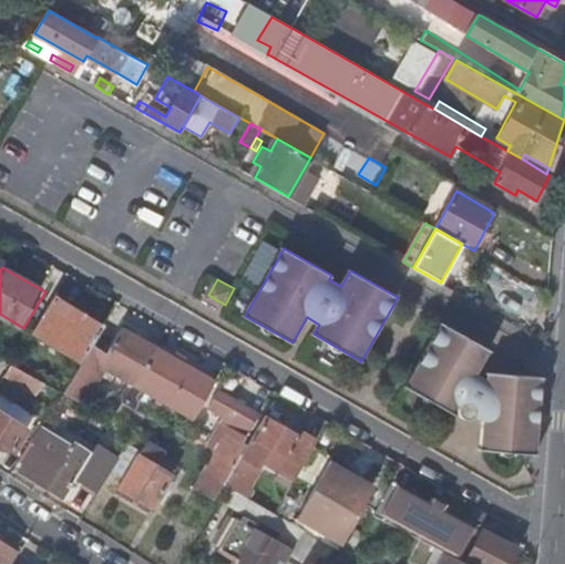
[(81,362),(93,345),(103,328),(54,298),(32,334),(81,362)]
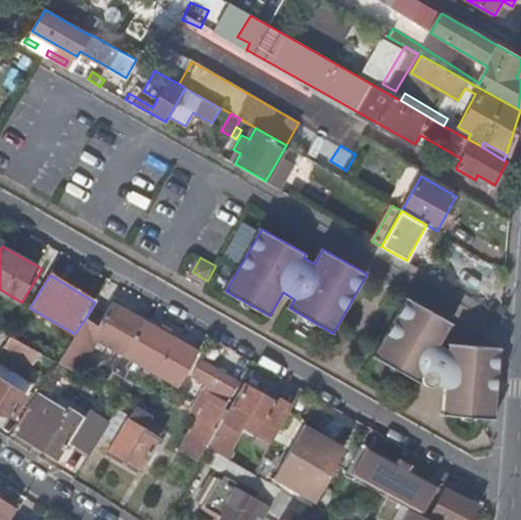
[(446,415),(495,419),(502,347),(452,343),(451,351),(439,344),(453,323),(409,297),(384,341),(428,366),(432,358),(433,359),(433,360),(432,362),(432,363),(432,365),(433,367),(434,368),(435,370),(436,371),(438,371),(439,372),(442,372),(450,373),(446,415)]
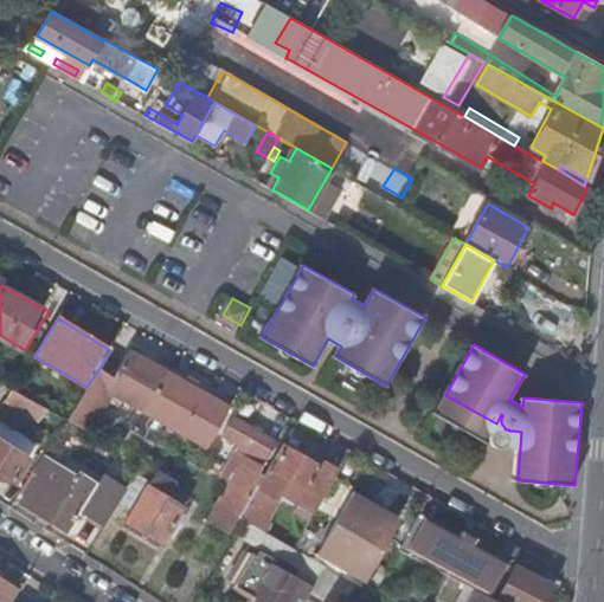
[(142,415),(168,373),(132,351),(116,379),(100,368),(87,387),(68,419),(89,431),(113,392),(141,407),(137,413),(142,415)]
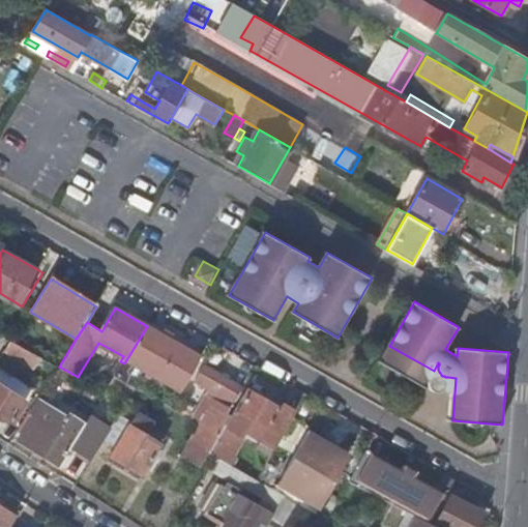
[(182,390),(201,356),(147,326),(124,363),(116,377),(121,379),(132,361),(182,390)]
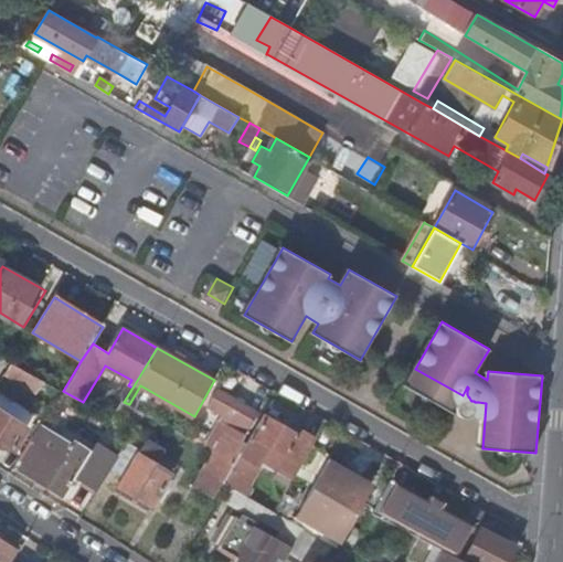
[(43,394),(50,383),(13,363),(8,373),(43,394)]
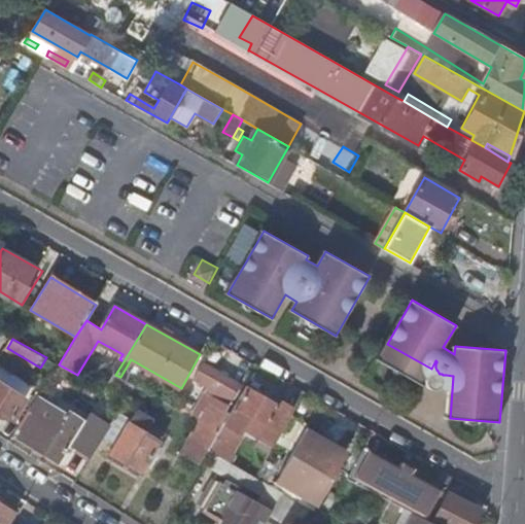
[(115,375),(124,361),(119,359),(104,383),(94,378),(91,383),(105,391),(115,375)]
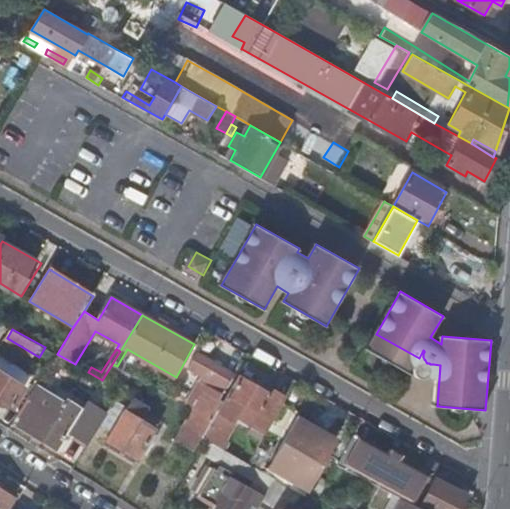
[(213,420),(223,401),(219,399),(234,374),(198,353),(190,368),(205,377),(216,383),(213,388),(207,385),(204,391),(194,409),(213,420)]
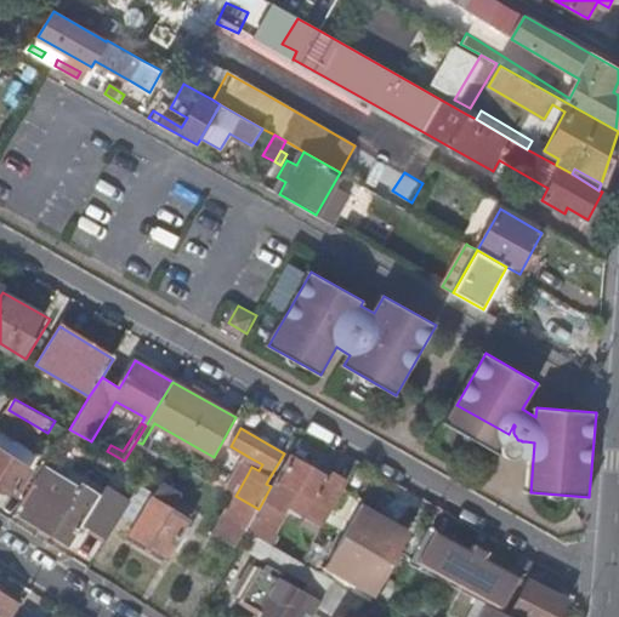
[(0,450),(0,483),(16,493),(30,469),(0,450)]
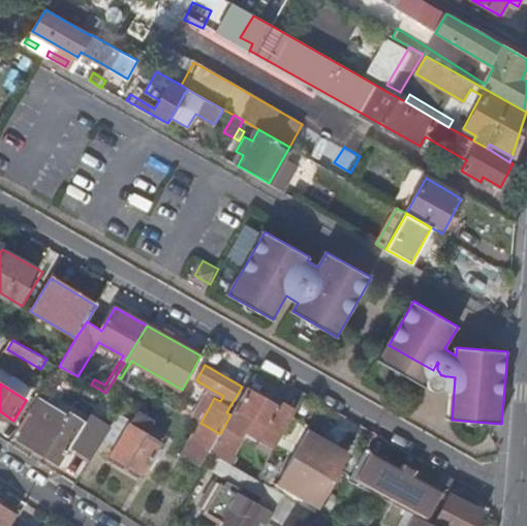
[(247,389),(237,408),(251,416),(248,423),(256,428),(260,423),(270,428),(281,408),(247,389)]
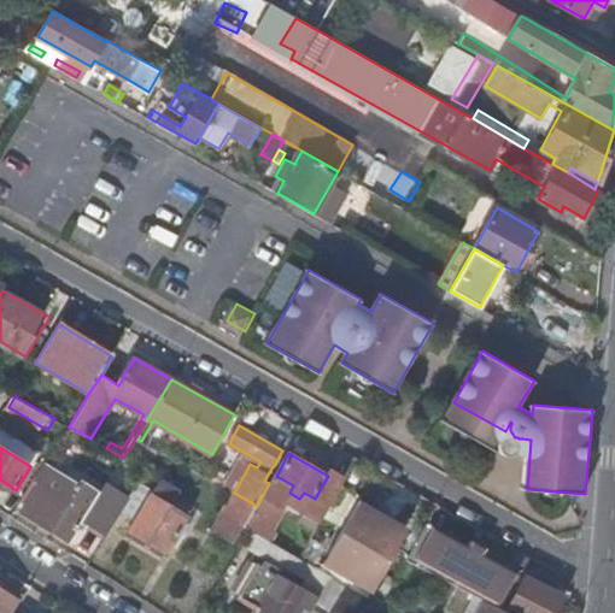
[(261,461),(247,454),(244,460),(250,464),(257,467),(261,461)]
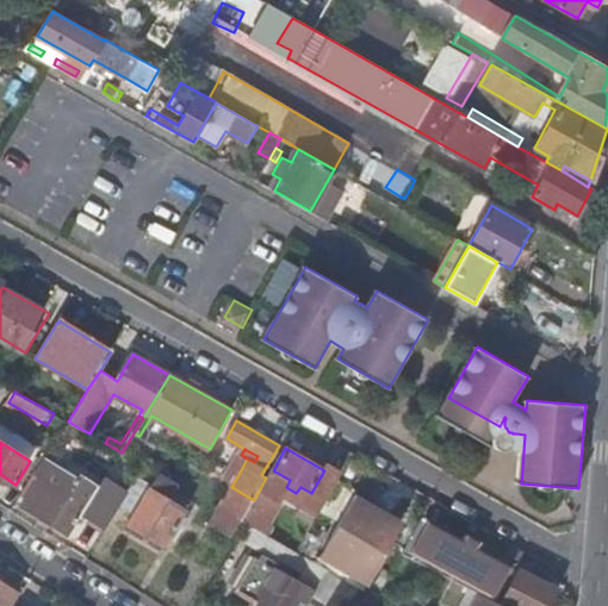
[(223,483),(231,487),(243,466),(235,461),(223,483)]
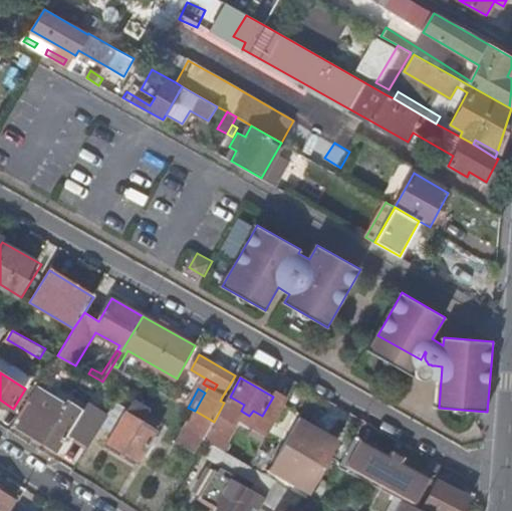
[(129,409),(116,402),(102,426),(113,433),(107,442),(139,460),(157,431),(139,420),(141,415),(135,412),(133,416),(125,413),(129,409)]
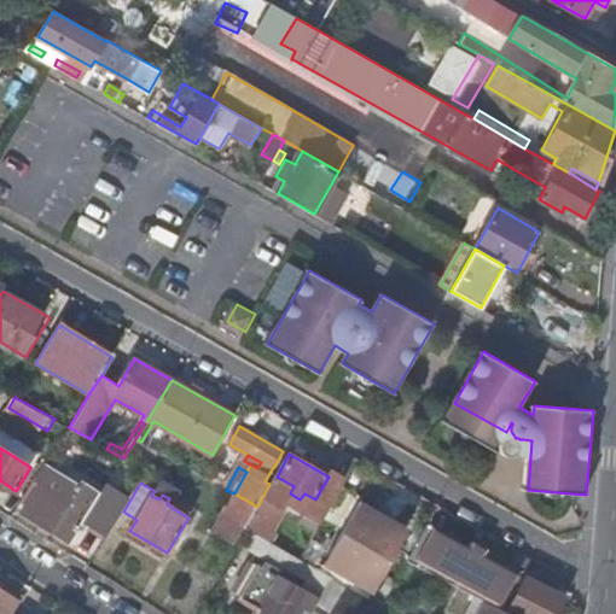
[(74,536),(100,495),(82,484),(69,504),(39,486),(22,513),(53,532),(57,526),(74,536)]
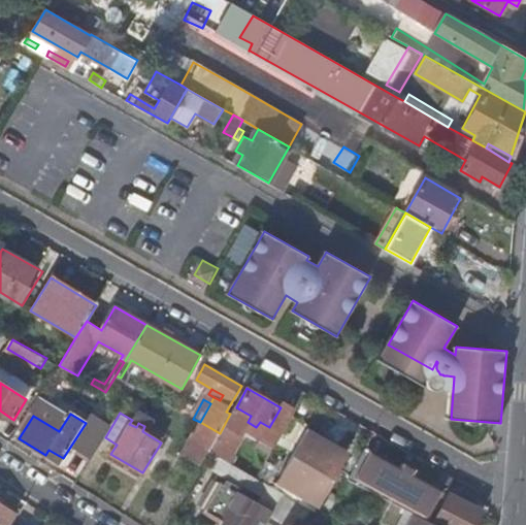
[(217,455),(222,458),(242,421),(230,414),(220,433),(209,451),(217,455)]
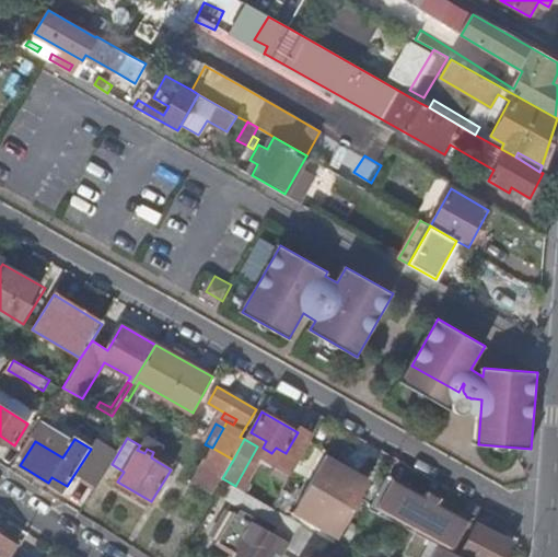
[(222,478),(233,460),(212,448),(201,467),(222,478)]
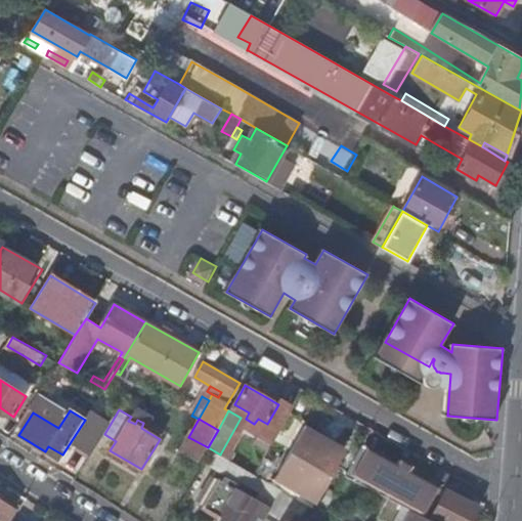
[(287,459),(297,464),(299,460),(302,454),(318,464),(301,494),(316,503),(343,454),(302,432),(287,459)]
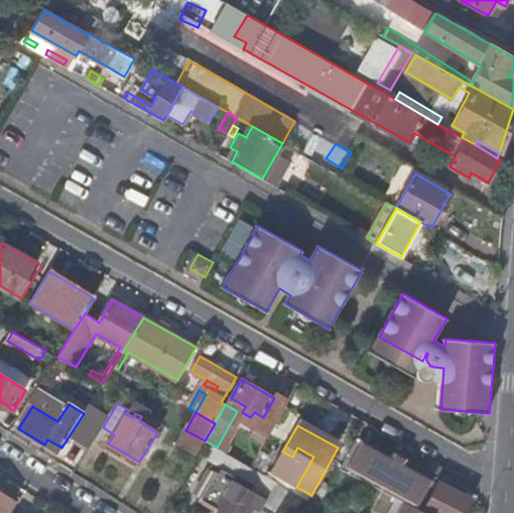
[(419,502),(433,478),(363,439),(348,465),(419,504),(419,502)]
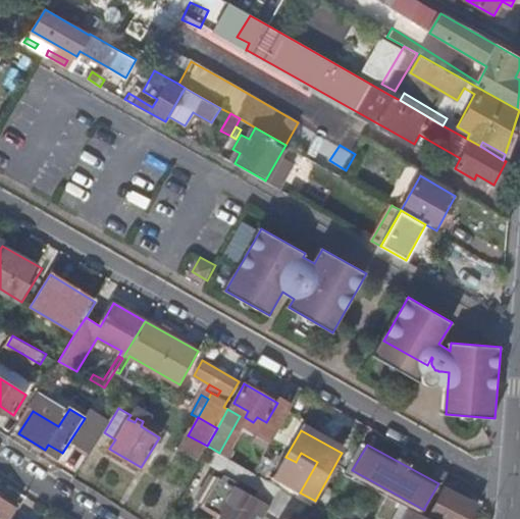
[(281,488),(253,472),(219,453),(214,450),(209,458),(275,498),(281,488)]
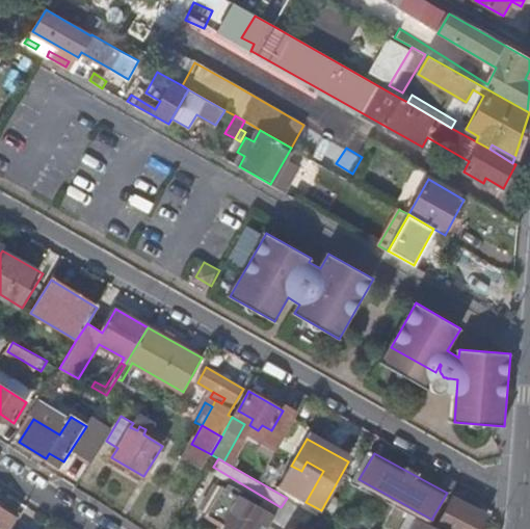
[(301,471),(295,468),(291,466),(280,487),(306,502),(323,471),(307,461),(303,467),(301,471)]
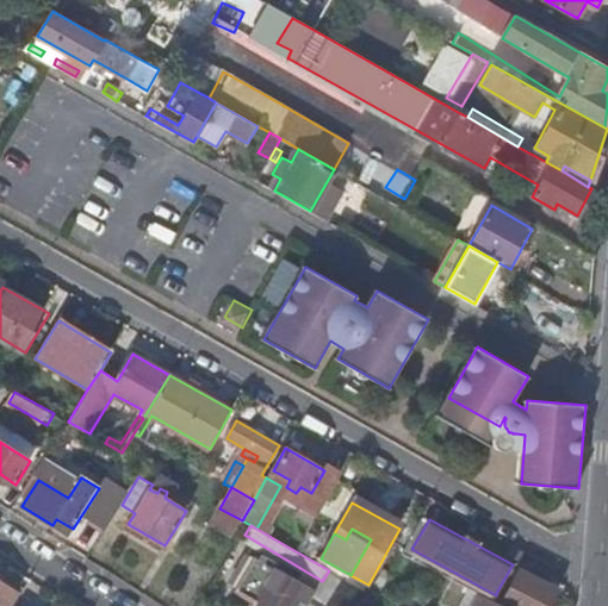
[(305,605),(312,595),(315,592),(260,560),(262,555),(253,550),(248,557),(255,562),(237,589),(265,605),(305,605)]
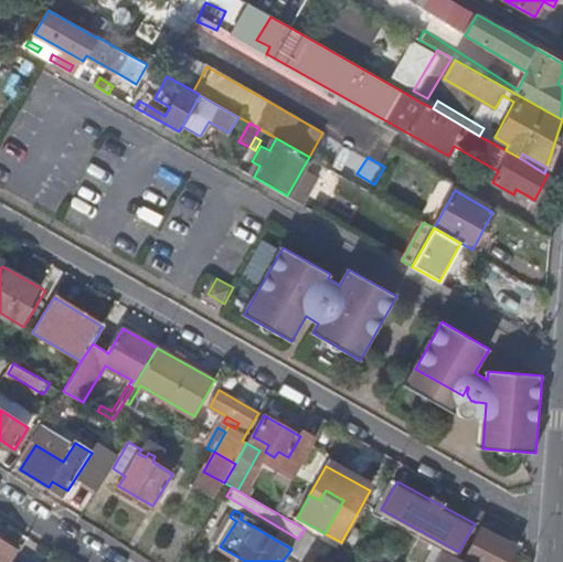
[(467,554),(465,558),(471,561),(506,561),(514,544),(480,527),(467,554)]
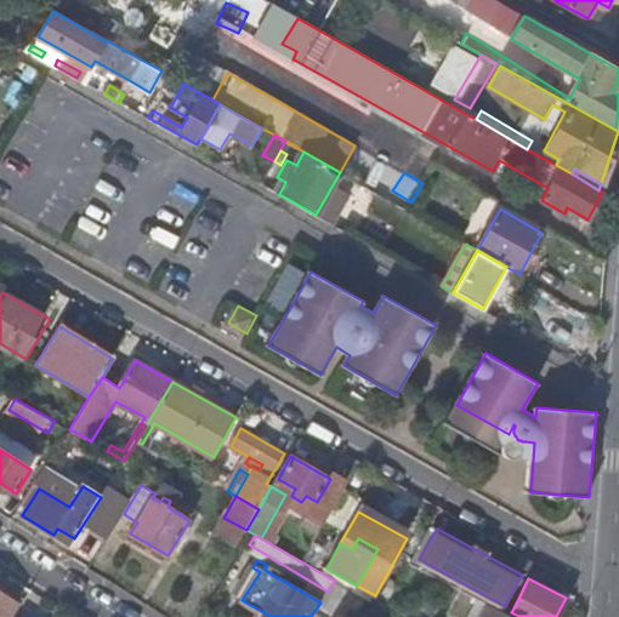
[(356,610),(364,596),(335,581),(328,592),(327,593),(356,610)]
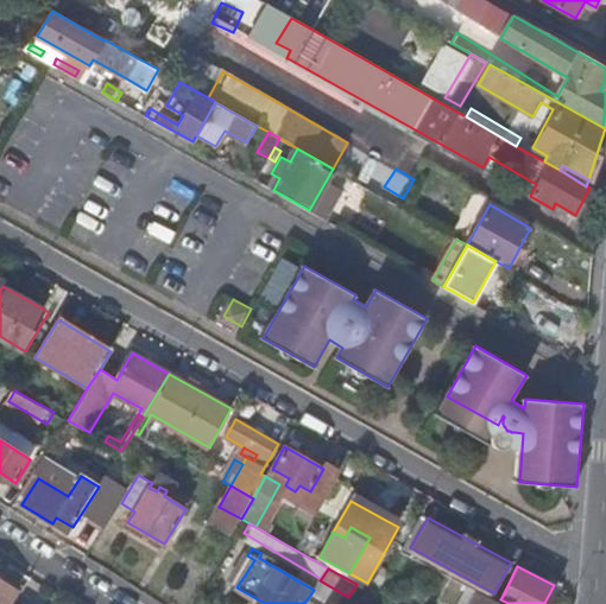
[(0,603),(6,603),(16,589),(0,578),(0,603)]
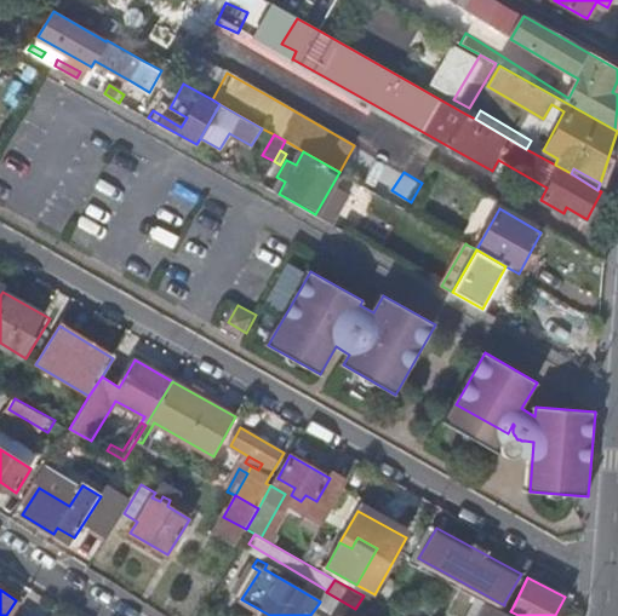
[(333,615),(318,605),(310,615),(333,615)]
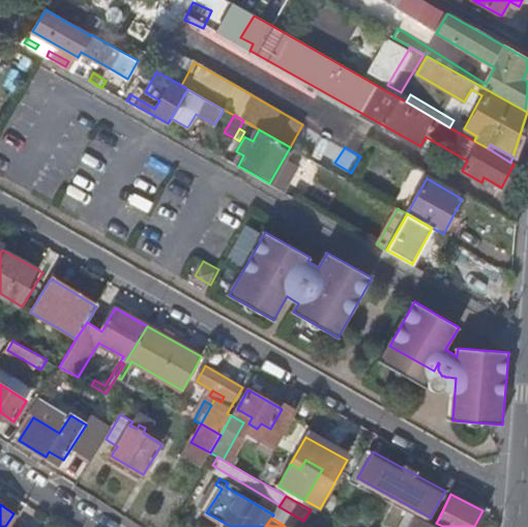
[(435,526),(418,518),(413,526),(435,526)]
